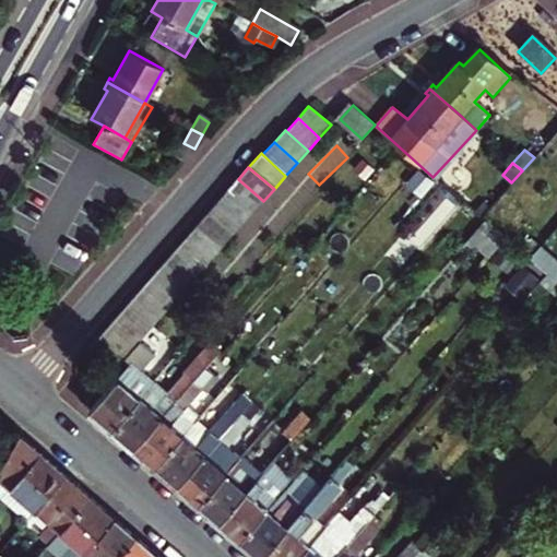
[(252,214),(263,201),(238,179),(227,191),(252,214)]
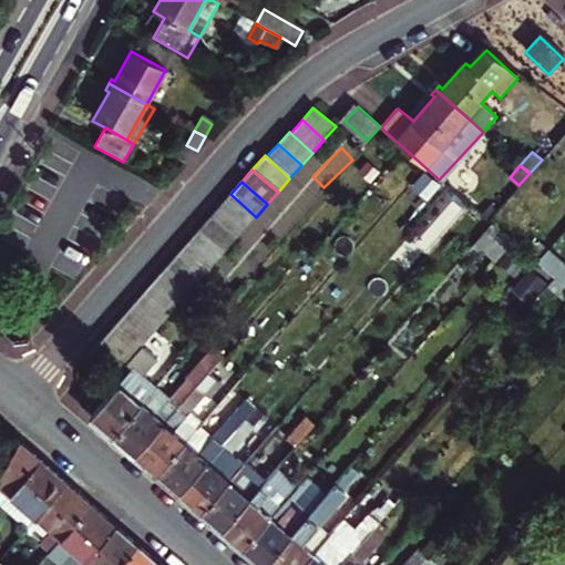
[(245,229),(256,217),(230,194),(219,206),(245,229)]
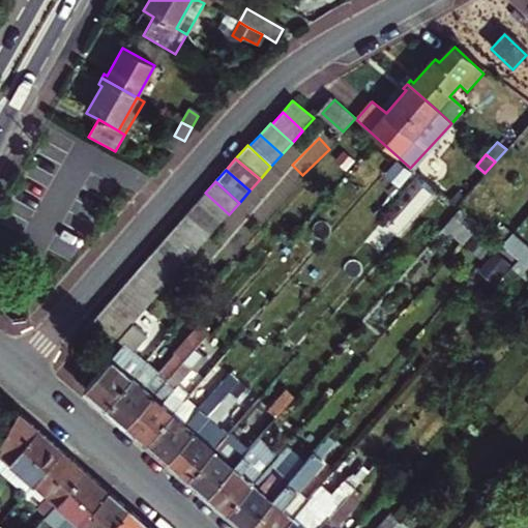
[(195,205),(218,226),(229,214),(205,193),(195,205)]
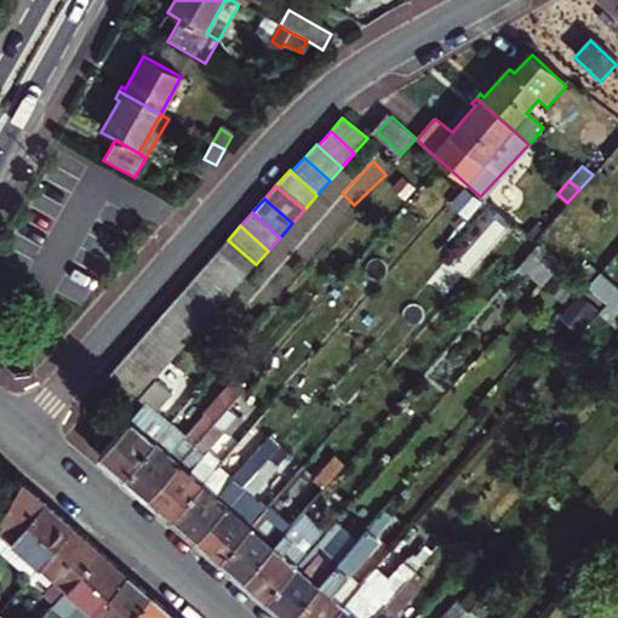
[(244,278),(256,264),(228,240),(216,253),(244,278)]
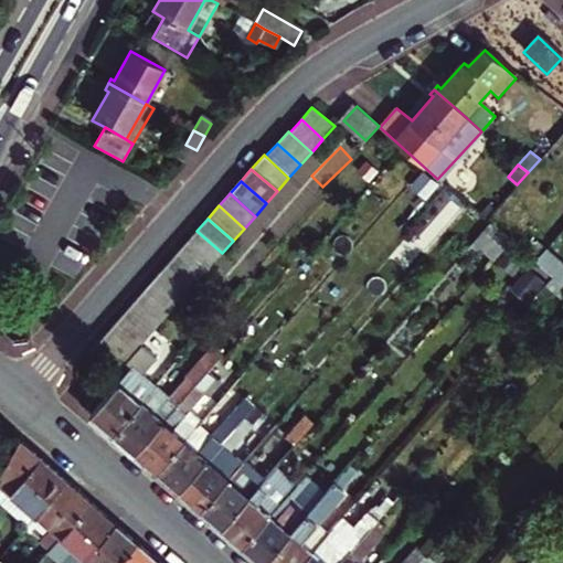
[(490,225),(482,233),(503,252),(510,243),(490,225)]
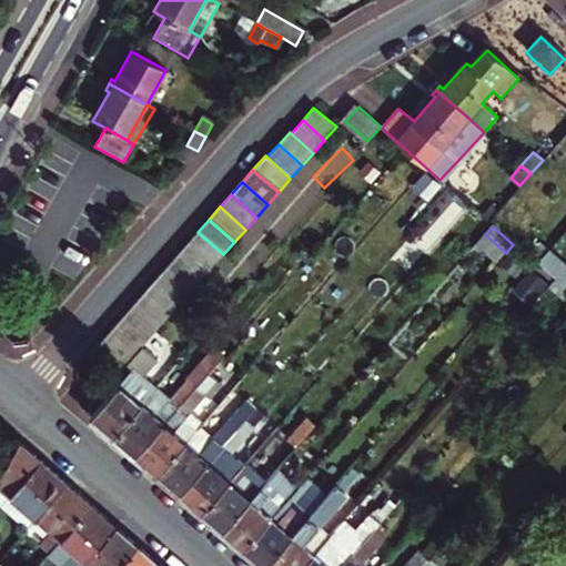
[(187,245),(212,266),(223,254),(198,232),(187,245)]
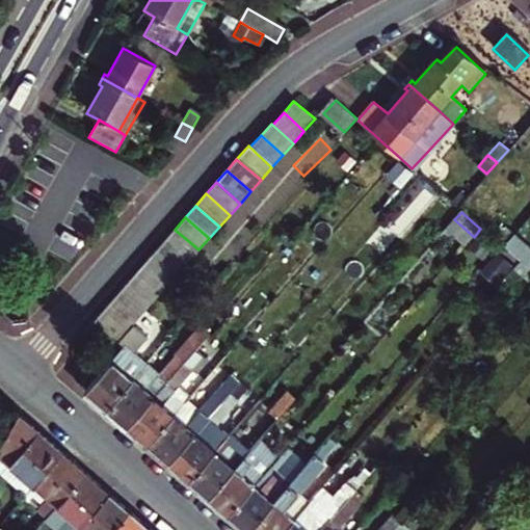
[(454,219),(430,247),(449,264),(474,237),(454,219)]
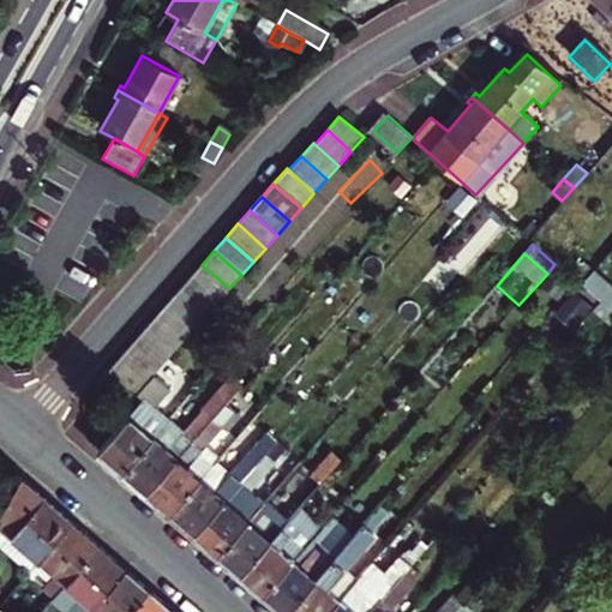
[(587,276),(594,268),(579,255),(571,263),(587,276)]
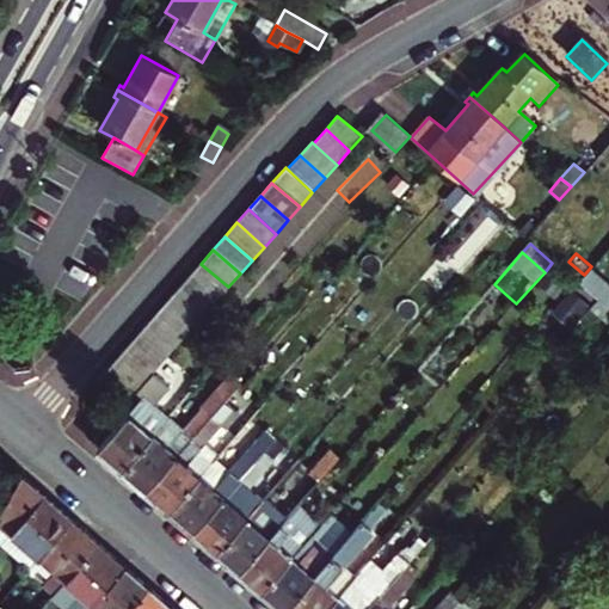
[(216,301),(228,287),(201,264),(189,277),(216,301)]
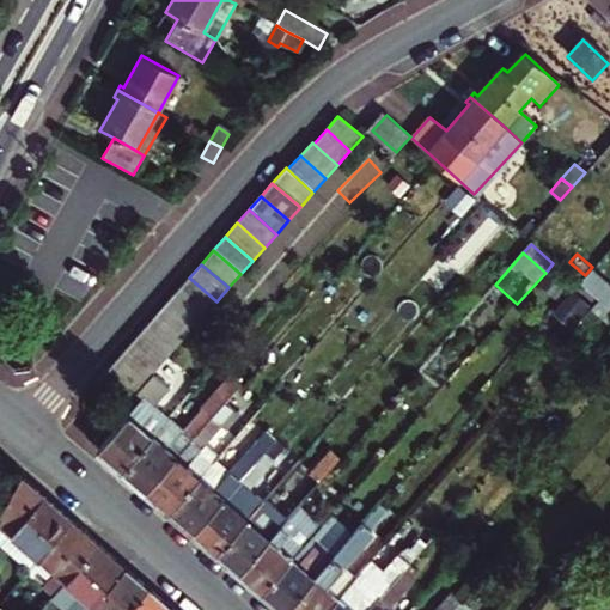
[(604,278),(592,267),(585,275),(597,286),(604,278)]
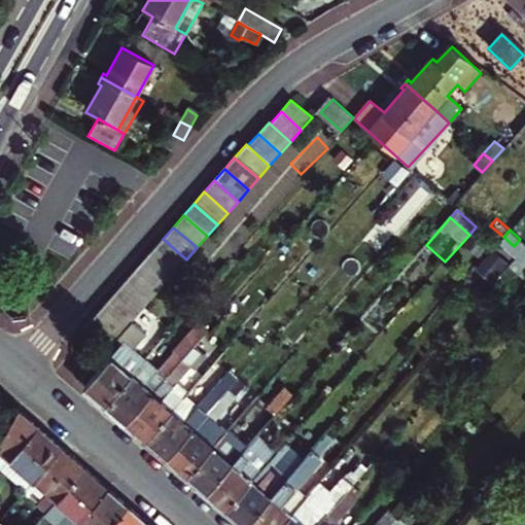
[(152,250),(177,270),(186,259),(163,239),(152,250)]
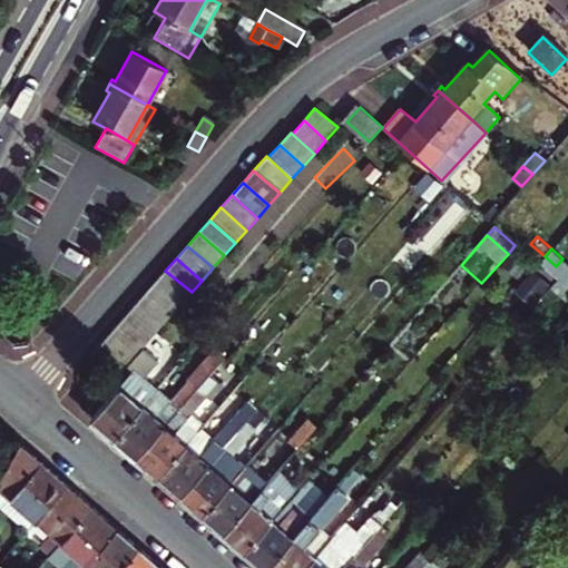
[(550,290),(557,283),(537,265),(510,295),(530,313),(550,290)]
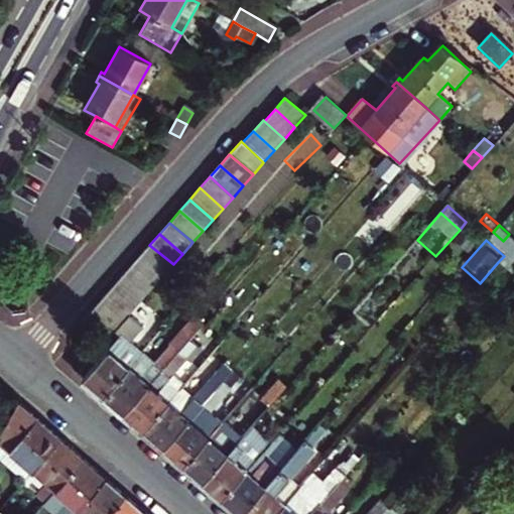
[(162,277),(173,264),(149,245),(139,256),(162,277)]
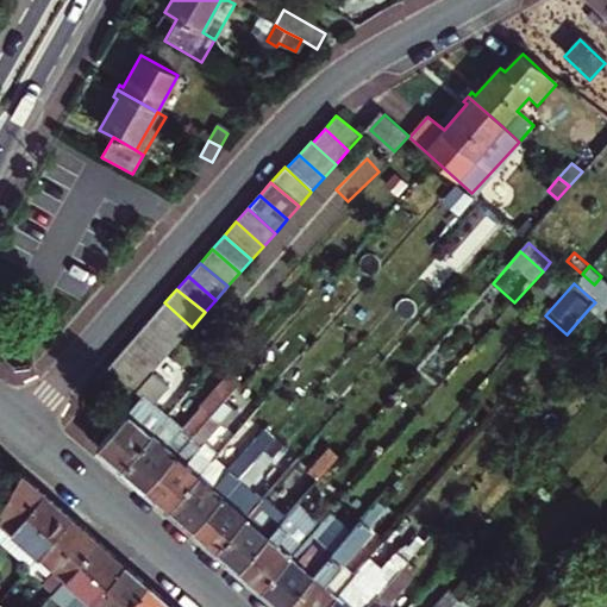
[(181,339),(192,327),(164,302),(154,315),(181,339)]
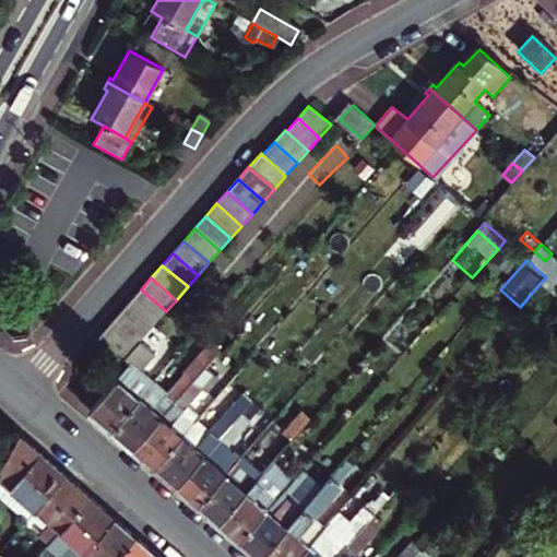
[(546,277),(540,284),(556,298),(556,286),(555,285),(546,277)]
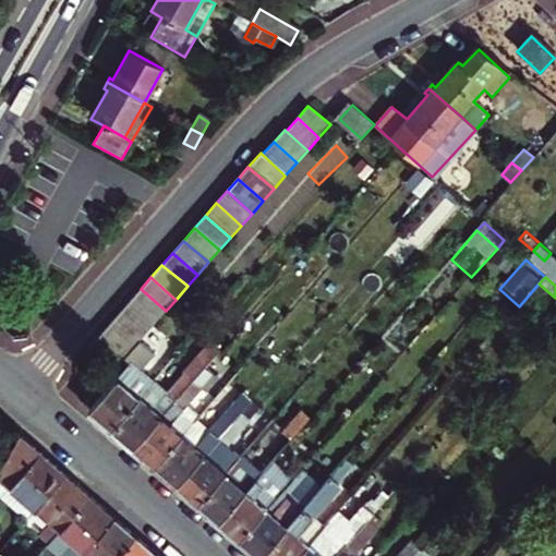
[(155,323),(166,311),(141,289),(130,301),(155,323)]
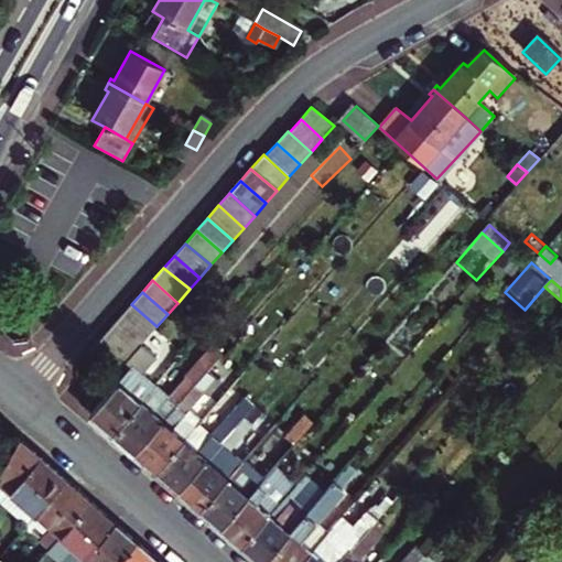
[(146,339),(157,326),(131,304),(120,317),(146,339)]
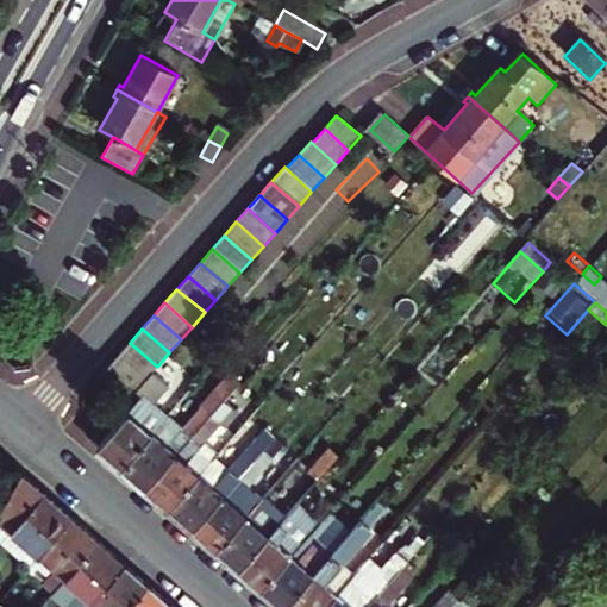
[(145,380),(151,373),(157,367),(130,343),(117,356),(145,380)]
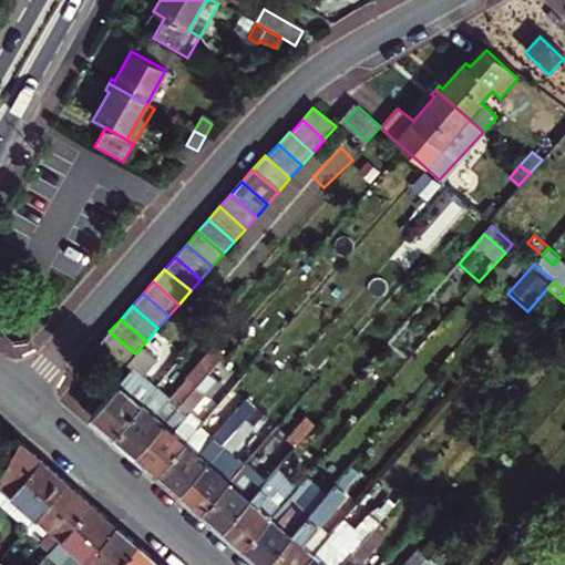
[(124,366),(135,353),(109,331),(99,345),(124,366)]
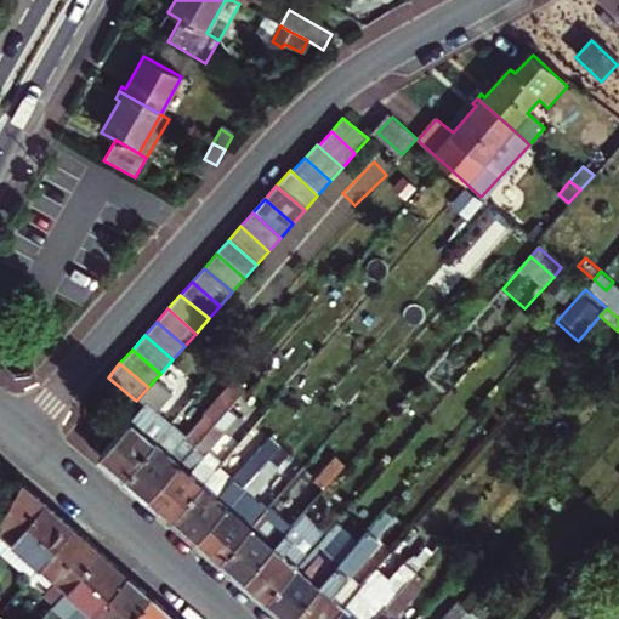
[(176,421),(170,427),(124,480),(148,501),(214,426),(226,414),(248,388),(237,378),(206,412),(208,414),(189,435),(176,421)]
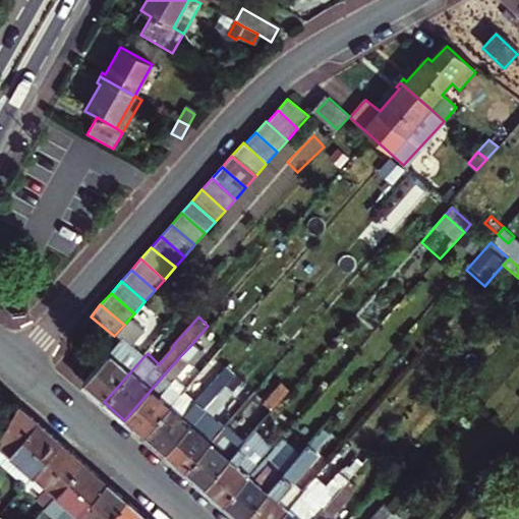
[(104,402),(142,358),(131,349),(146,334),(129,319),(124,325),(114,336),(116,338),(89,370),(79,381),(104,402)]
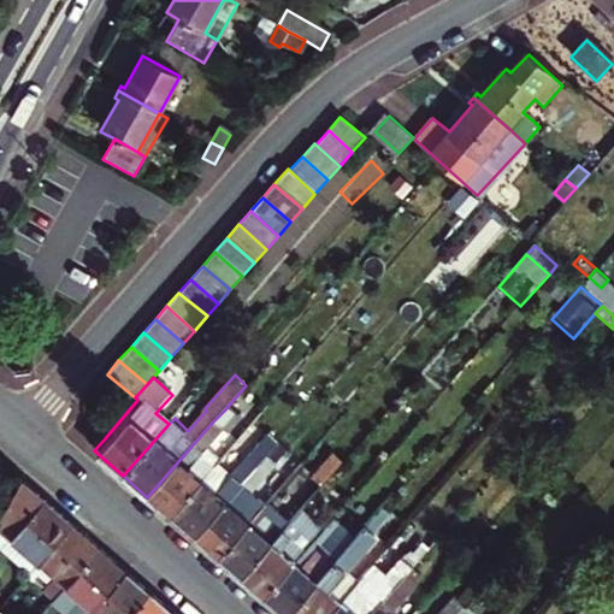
[(212,423),(222,430),(225,435),(236,421),(224,411),(212,423)]
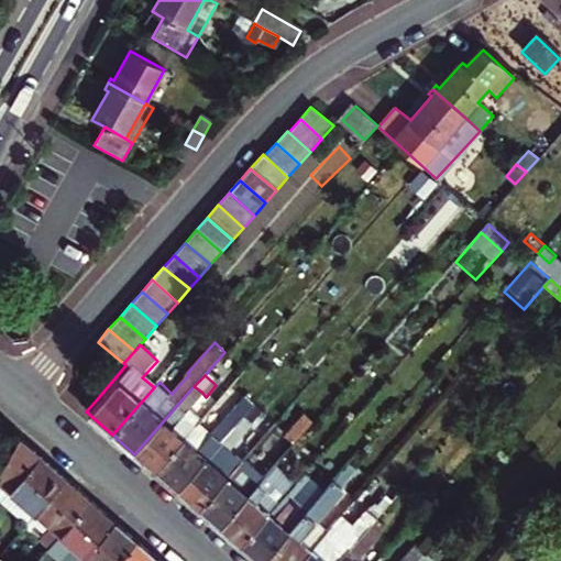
[(202,393),(194,386),(134,454),(155,473),(184,440),(171,429),(180,418),(202,393)]
